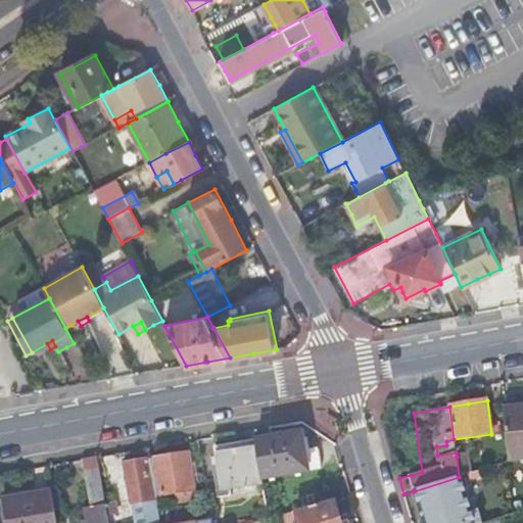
[(509,462),(509,468),(522,466),(522,415),(505,417),(509,462)]
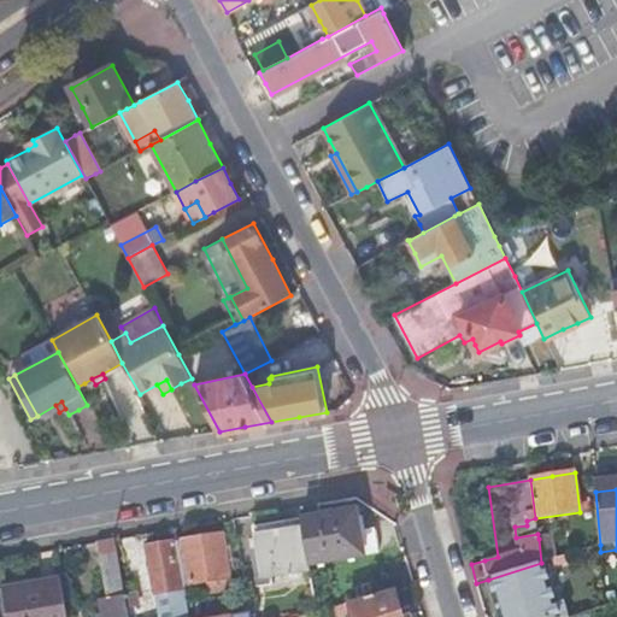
[(329,516),(301,519),(309,565),(377,554),(374,529),(359,532),(356,511),(329,516)]
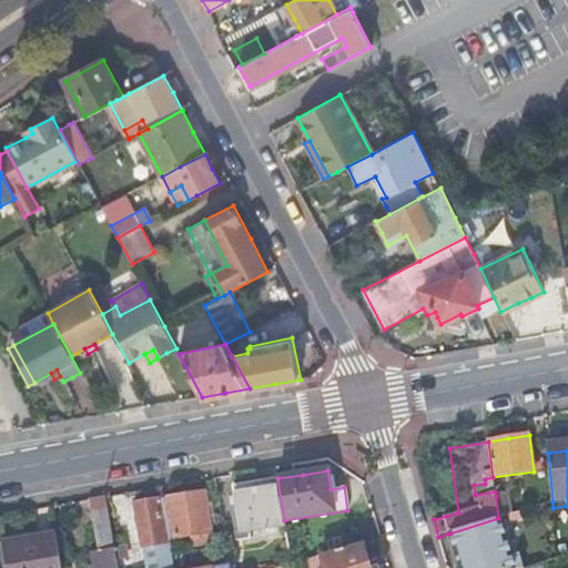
[(495,492),(493,477),(485,479),(485,484),(474,485),(475,495),(495,492)]
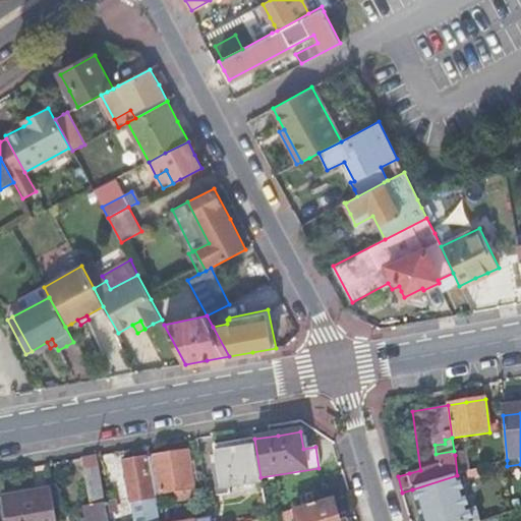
[(248,440),(255,483),(262,482),(261,477),(254,439),(248,440)]
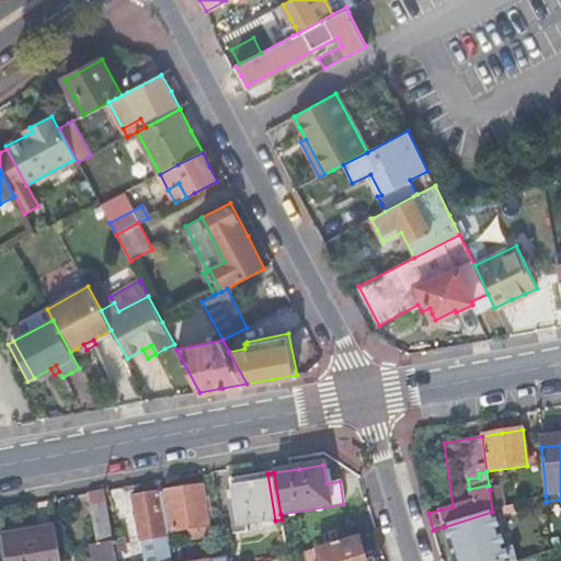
[(247,525),(275,521),(267,473),(249,477),(230,480),(232,490),(238,526),(232,527),(233,533),(248,531),(247,525)]
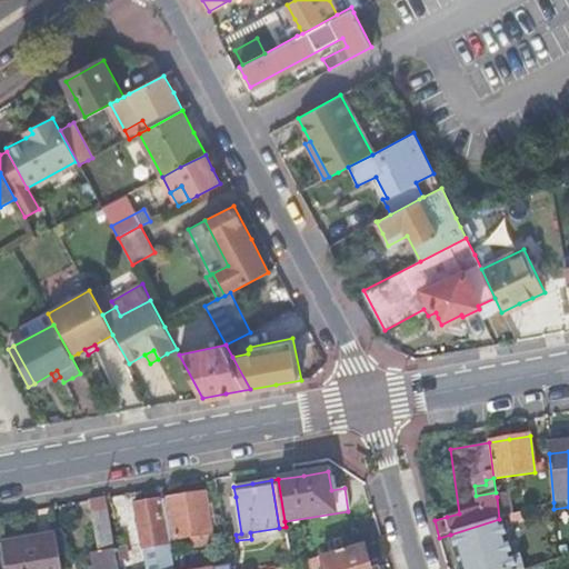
[(175,568),(171,550),(171,543),(167,545),(160,501),(163,500),(162,491),(151,492),(139,495),(141,505),(137,505),(147,568),(175,568)]
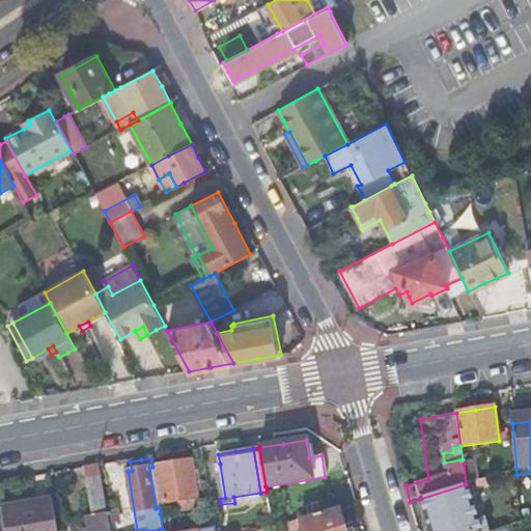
[(192,460),(157,466),(164,504),(178,502),(179,512),(197,509),(196,505),(199,504),(196,490),(202,490),(199,471),(193,472),(193,467),(192,460)]
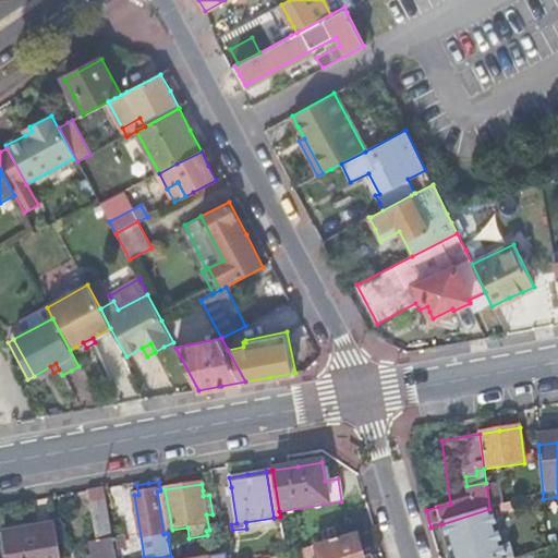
[(498,485),(487,487),(489,509),(492,508),(494,508),(500,506),(501,505),(498,485)]
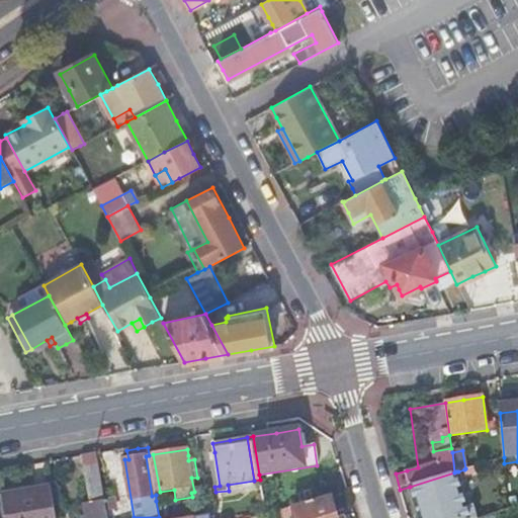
[(209,453),(214,487),(220,486),(214,452),(209,453)]
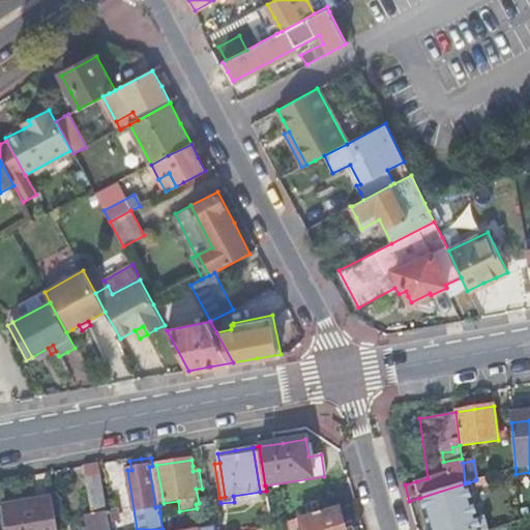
[(156,465),(152,466),(158,504),(164,503),(156,465)]
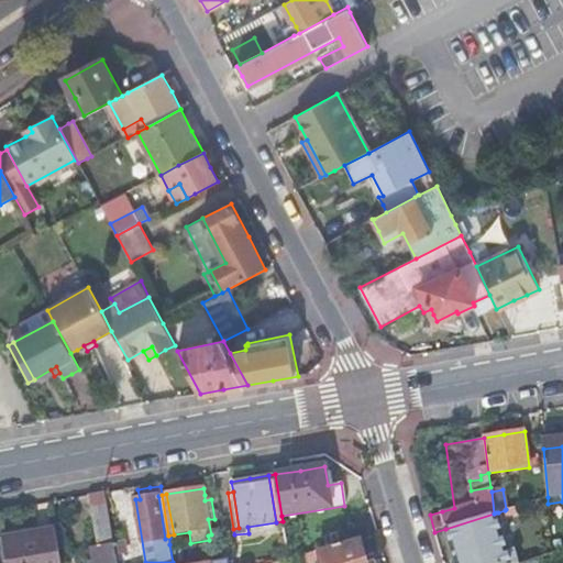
[(114,545),(107,506),(91,509),(98,548),(114,545)]
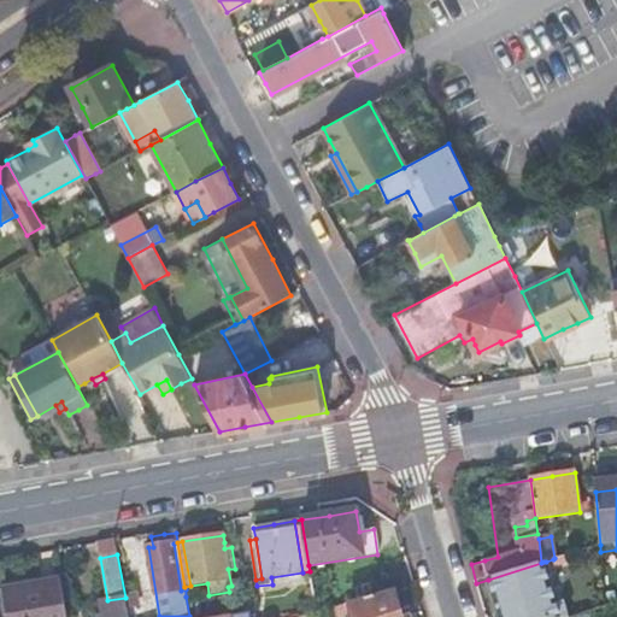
[(562,557),(554,558),(553,559),(556,566),(564,564),(562,557)]
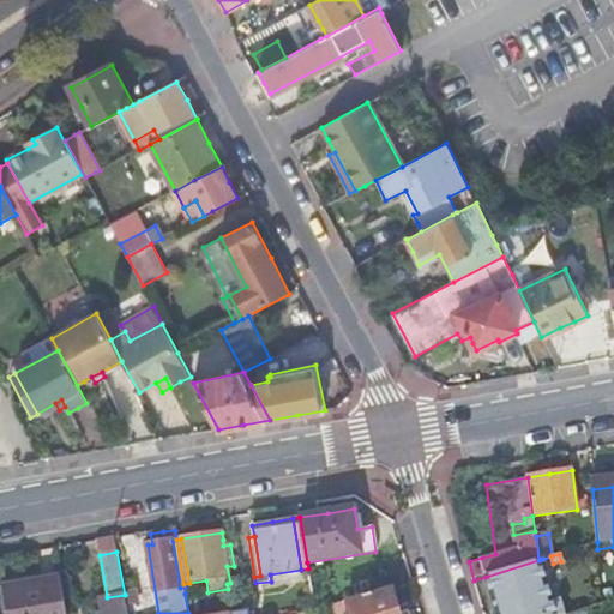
[(539,560),(486,577),(494,605),(495,613),(565,613),(561,599),(555,601),(543,559),(541,559),(539,560)]
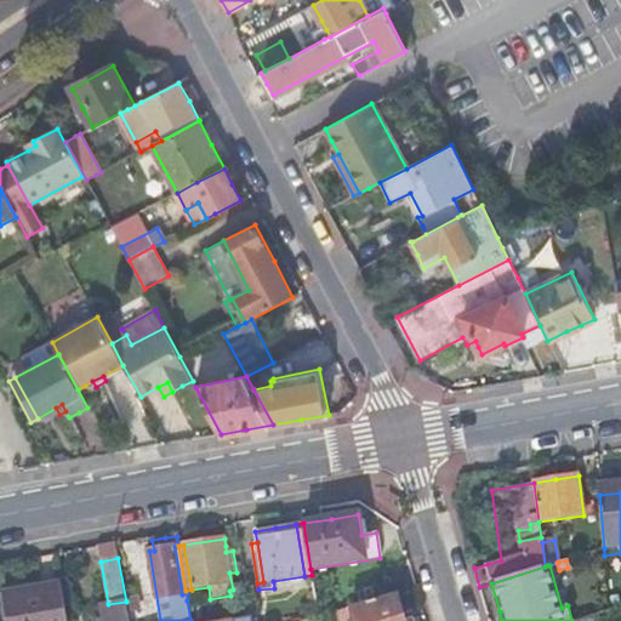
[(9,620),(67,620),(61,584),(4,592),(9,619),(9,620)]
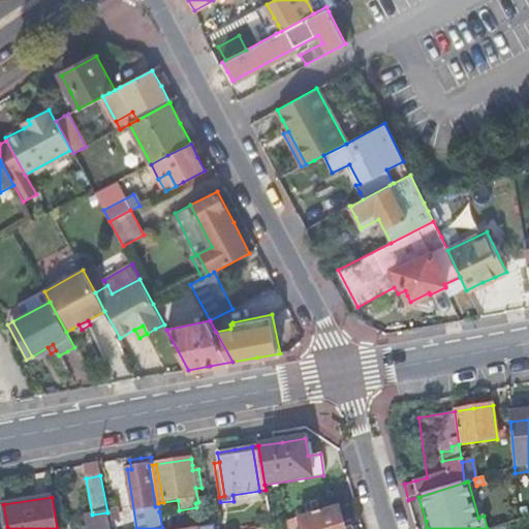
[(112,505),(115,528),(128,528),(124,503),(112,505)]
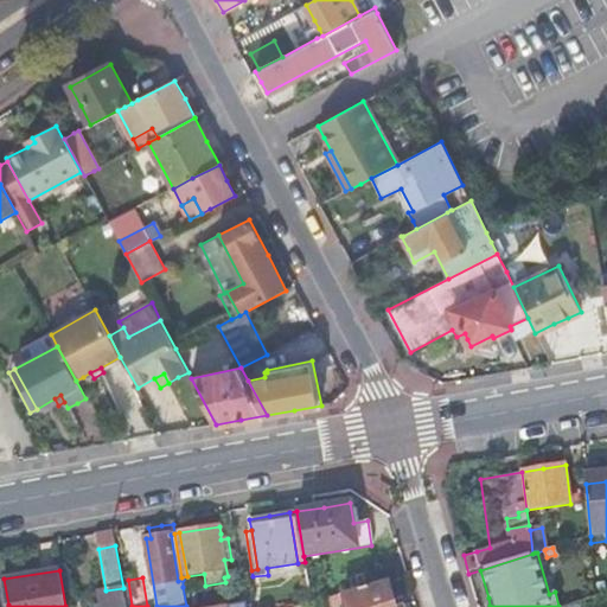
[(395,606),(388,580),(312,602),(305,605),(298,606),(338,606),(342,602),(345,601),(346,606),(404,606),(404,604),(395,606)]
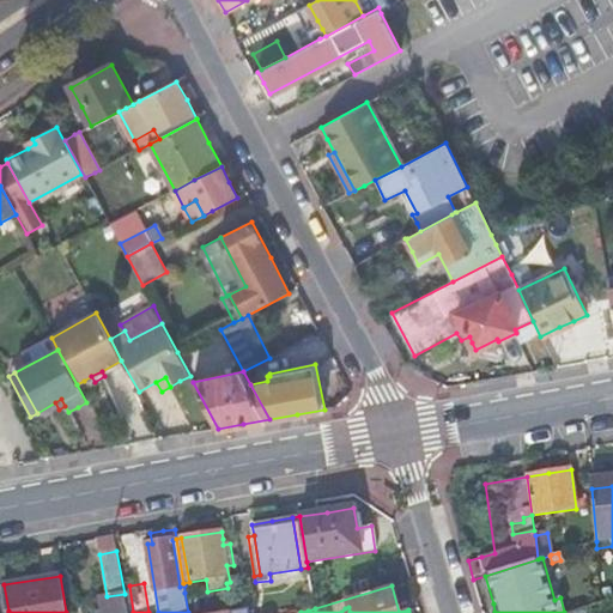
[(107,596),(108,612),(127,612),(125,594),(107,596)]
